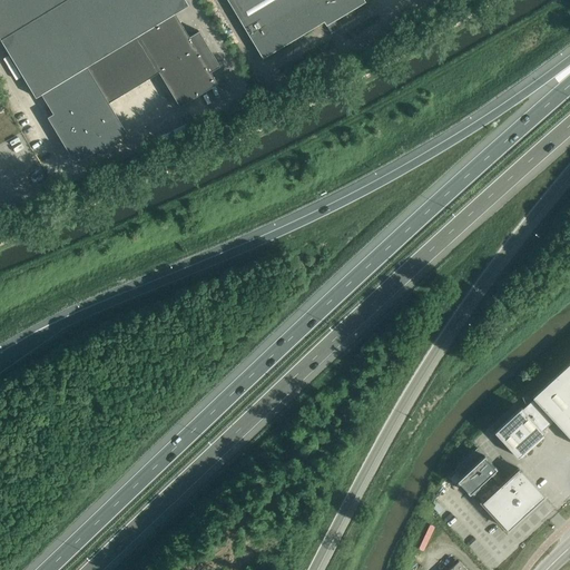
[(0,0),(0,37),(36,96),(41,92),(53,112),(47,116),(70,154),(76,150),(80,157),(126,130),(108,101),(159,71),(179,105),(217,82),(210,71),(219,65),(198,30),(189,36),(175,12),(188,5),(185,0),(0,0)]
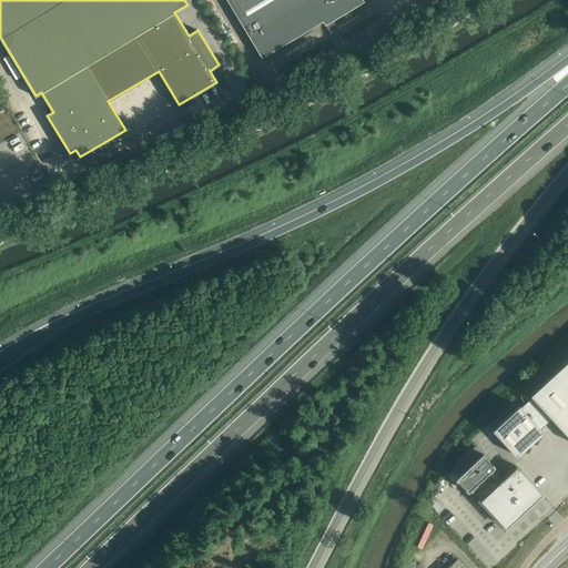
[(244,0),(236,6),(249,26),(272,11),(288,0),(244,0)]
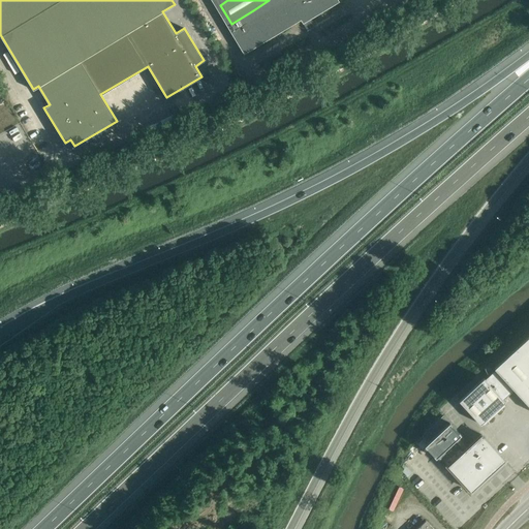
[(297,36),(274,0),(269,0),(253,10),(276,48),(297,36)]
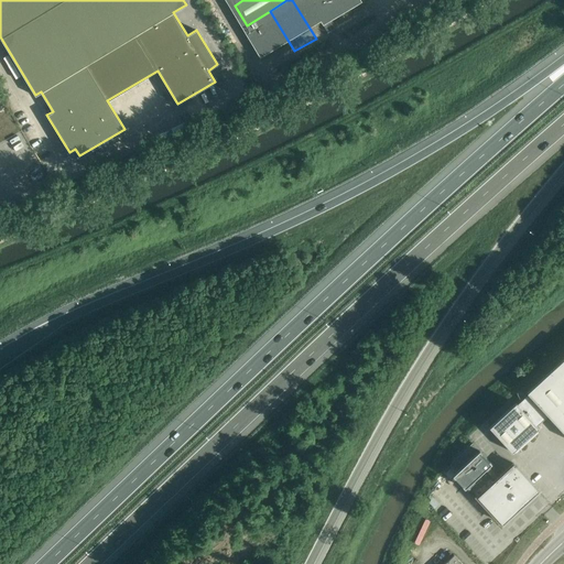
[(376,2),(373,0),(324,0),(324,1),(338,24),(376,2)]
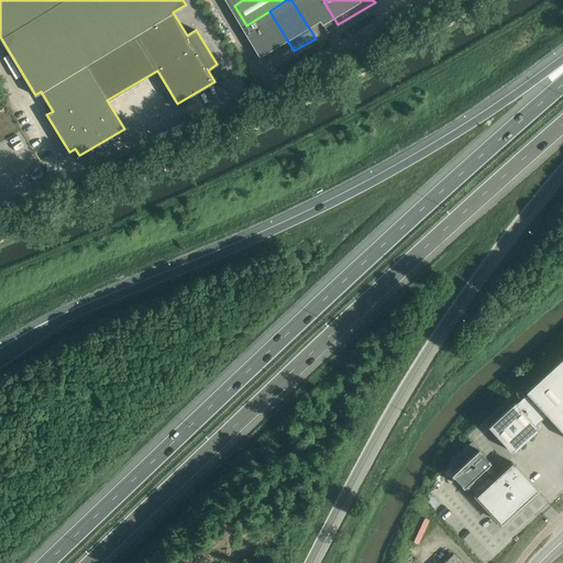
[(294,51),(269,11),(246,25),(271,65),(294,51)]
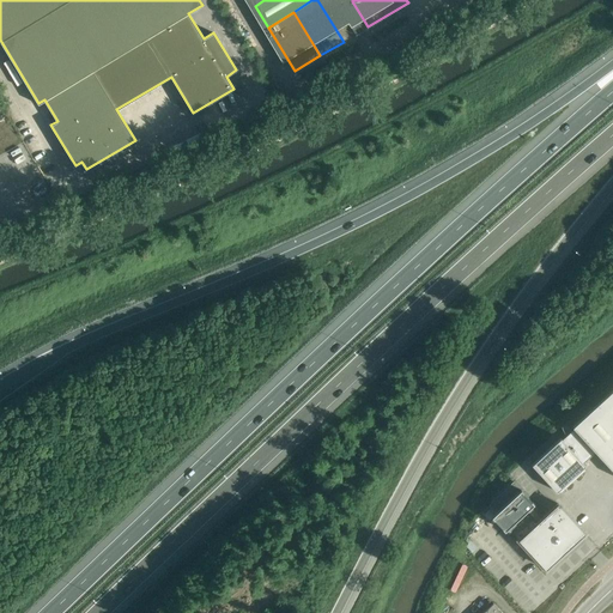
[(557,491),(586,465),(583,462),(595,451),(612,471),(612,388),(572,426),(575,429),(562,439),(560,437),(532,463),(557,491)]
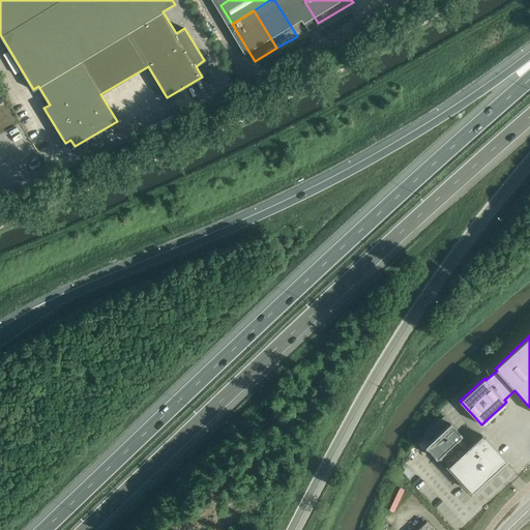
[(424,434),(422,437),(424,439),(429,443),(424,446),(436,459),(439,455),(448,466),(472,492),(487,478),(502,464),(506,461),(482,435),(471,445),(444,416),(424,434)]
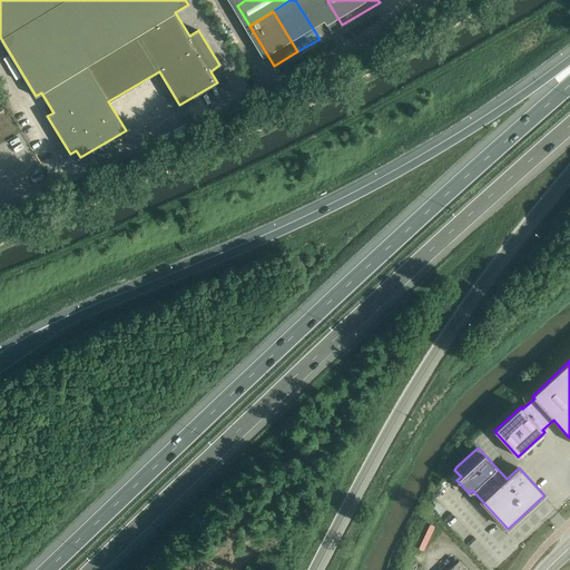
[(468,569),(459,560),(448,569),(468,569)]
